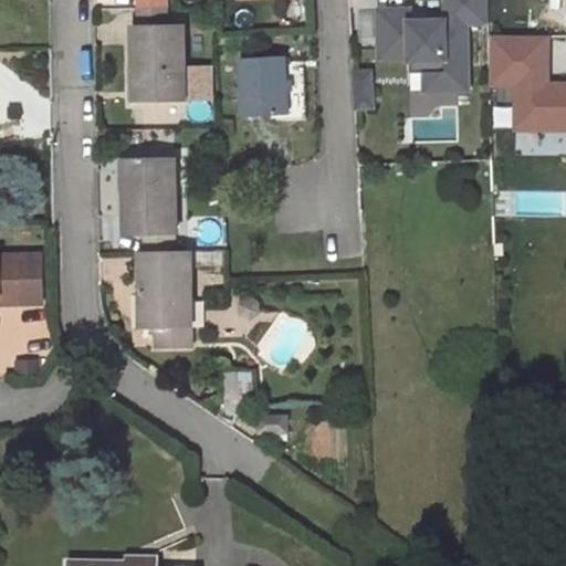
[(470,70),(469,19),(491,19),(490,0),(449,0),(450,19),(413,20),(413,8),(383,9),(384,55),(413,55),(413,71),(428,71),(470,70)]
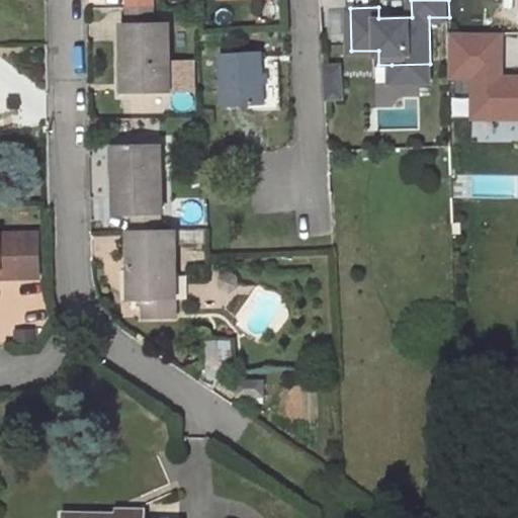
[(125,21),(158,21),(157,5),(124,6),(125,21)]
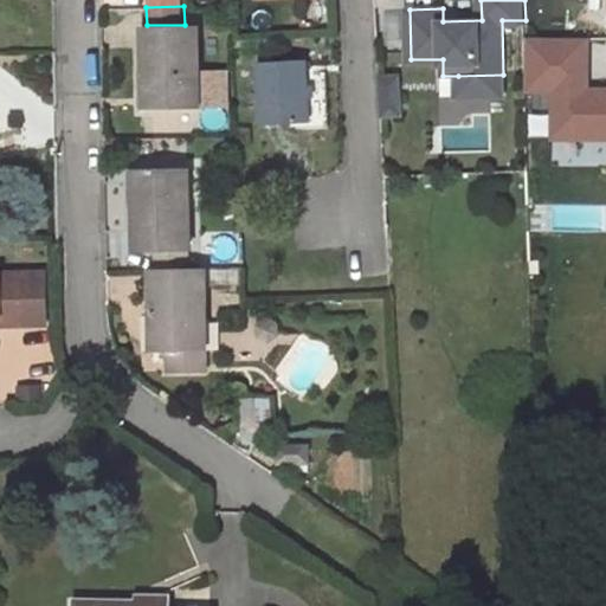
[(185,25),(147,25),(142,25),(143,108),(200,107),(198,25),(185,25)]
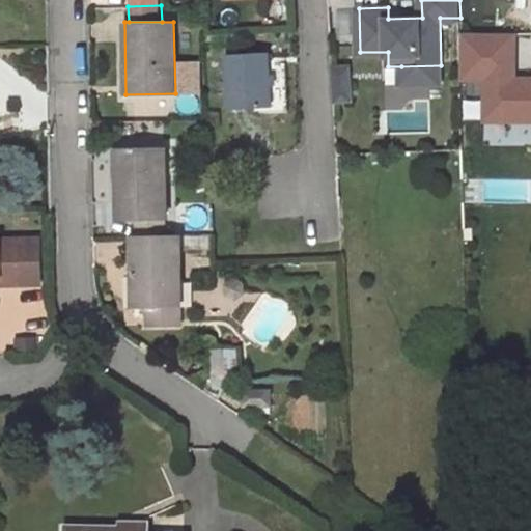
[(506,102),(506,120),(530,120),(530,77),(515,78),(515,33),(462,33),(463,79),(486,79),(486,102),(506,102)]
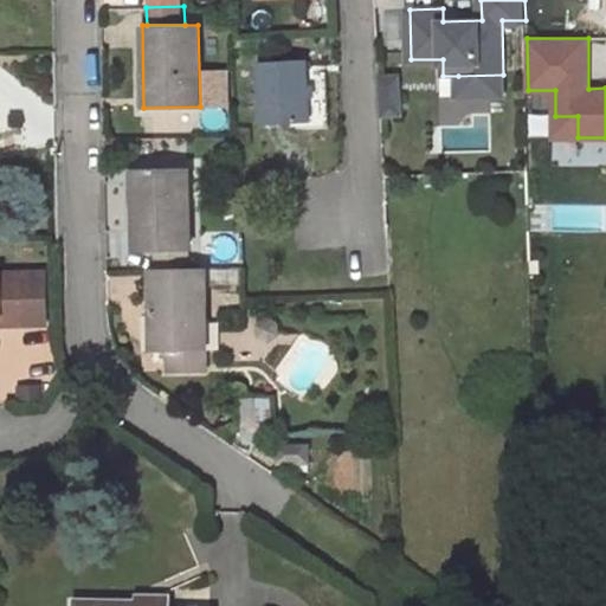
[(308,121),(305,71),(305,58),(259,60),(262,85),(263,117),(264,123),(292,122),(308,121)]
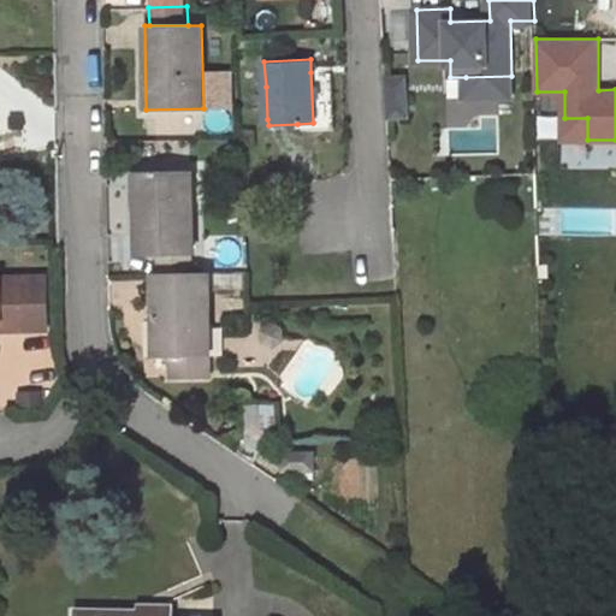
[(313,123),(297,124),(298,130),(332,129),(331,70),(311,72),(313,123)]
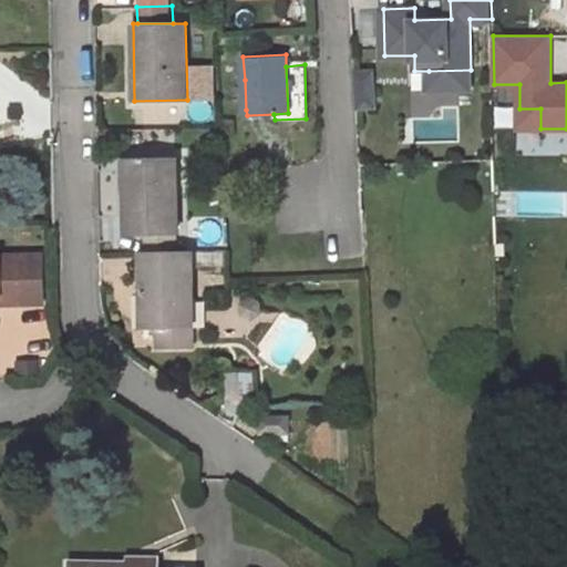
[(370,69),(353,70),(354,103),(371,102),(370,69)]
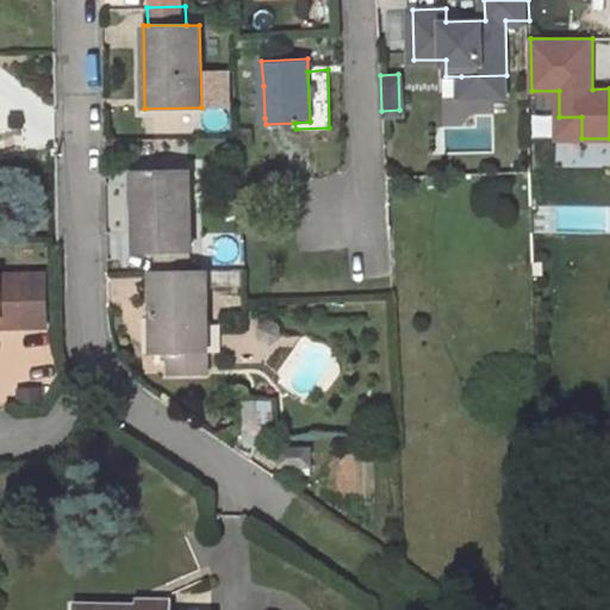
[(506,75),(461,76),(462,94),(508,93),(506,75)]
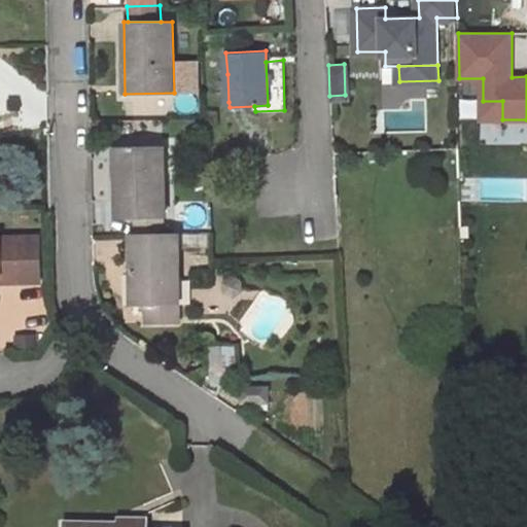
[(502,101),(483,101),(483,119),(502,119),(502,101)]
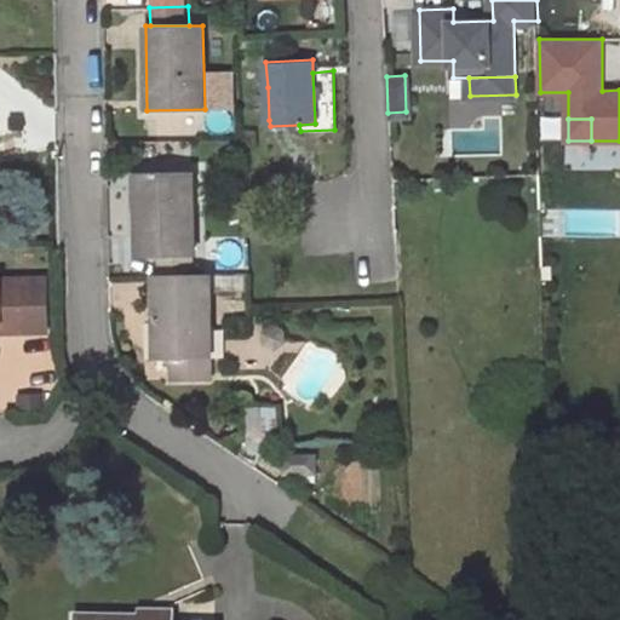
[(158,256),(195,254),(193,173),(136,173),(137,256),(158,256)]
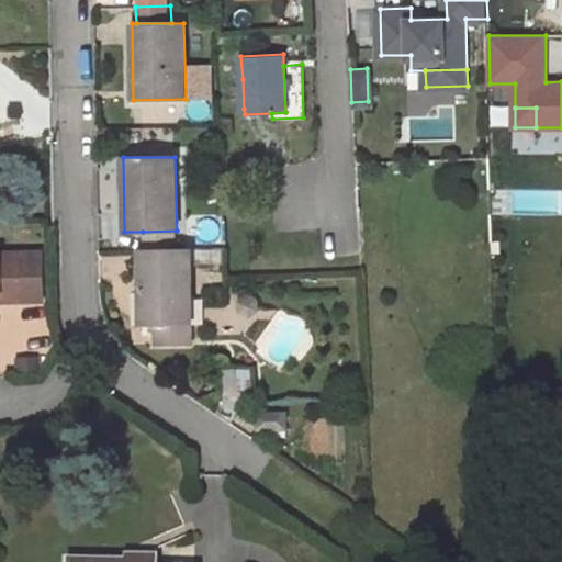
[(143,248),(178,249),(177,231),(143,232),(143,248)]
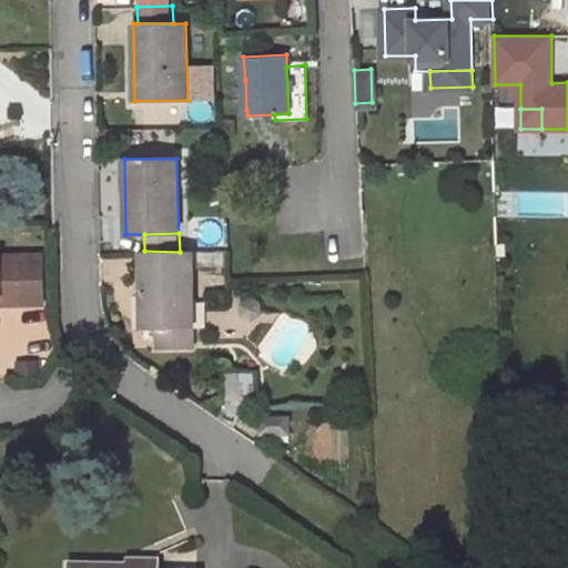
[(144,251),(140,252),(142,331),(159,330),(194,328),(193,265),(193,251),(180,252),(144,251)]
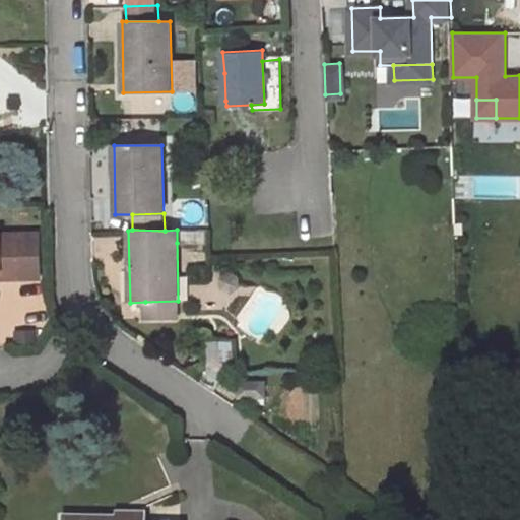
[(210,243),(210,231),(177,230),(177,243),(210,243)]
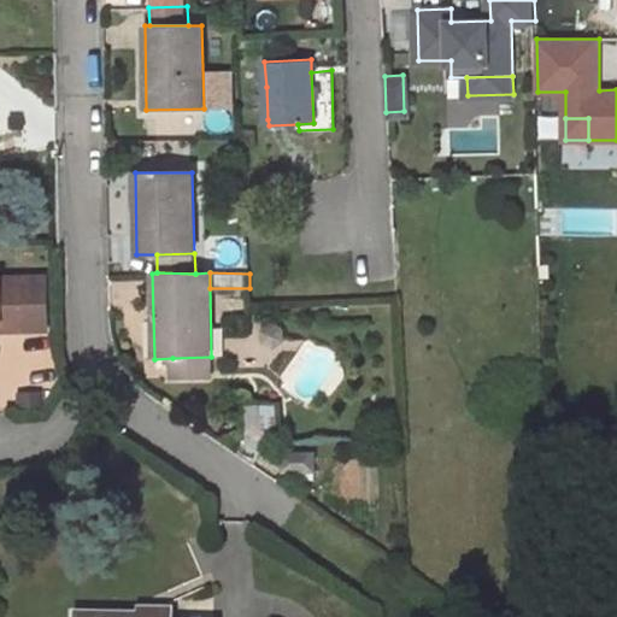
[(3,278),(0,277),(0,323),(0,324),(0,333),(29,331),(29,330),(28,283),(3,285),(3,278)]
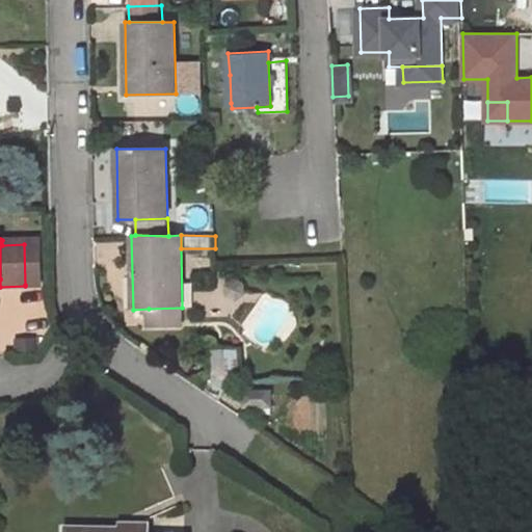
[(43,239),(2,240),(2,245),(24,244),(25,285),(44,285),(43,239)]
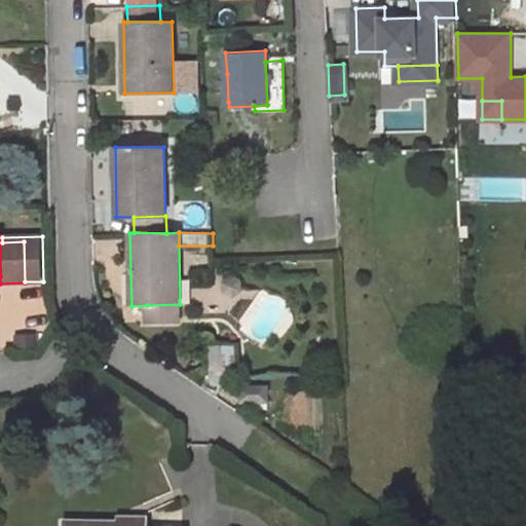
[(180,317),(180,304),(147,305),(148,317),(152,323),(176,322),(180,317)]
